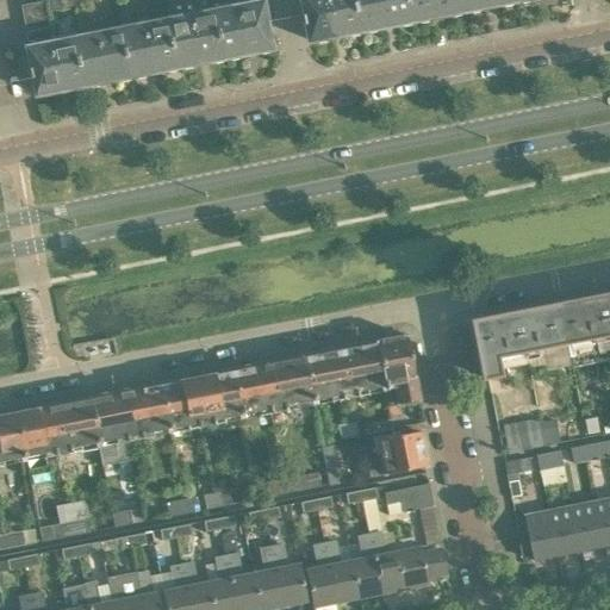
[(53,12),(62,10),(60,0),(50,0),(51,0),(53,12)]
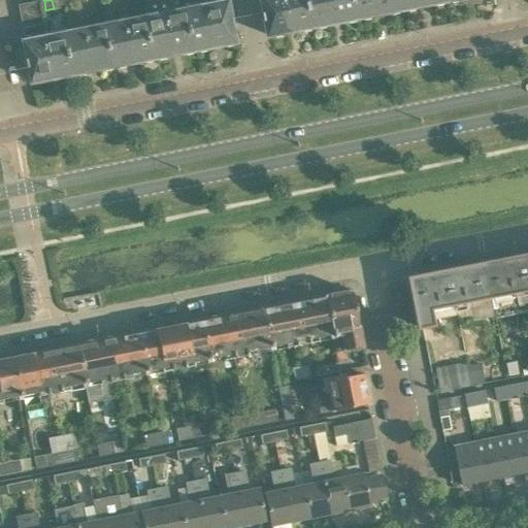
[(52,0),(54,8),(61,7),(59,0),(52,0)]
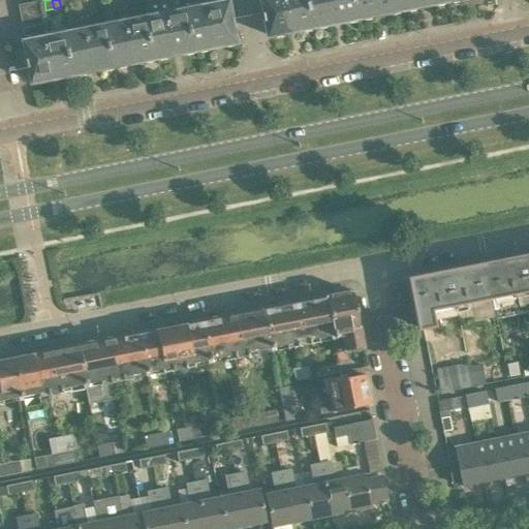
[(206,0),(208,6),(189,9),(196,51),(198,51),(200,53),(207,52),(209,49),(225,45),(227,48),(234,47),(236,43),(238,43),(229,0),(206,0)]
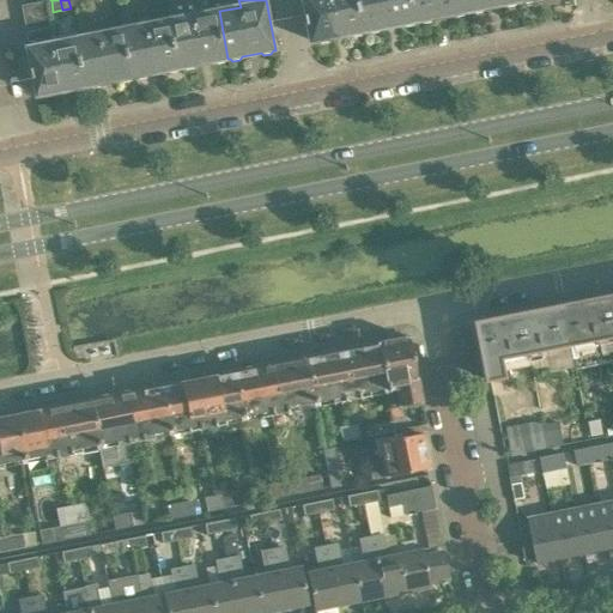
[(364,32),(365,32),(358,0),(305,0),(315,42),(317,42),(321,44),(327,43),(329,40),(352,35),(356,38),(363,36),(364,32)]
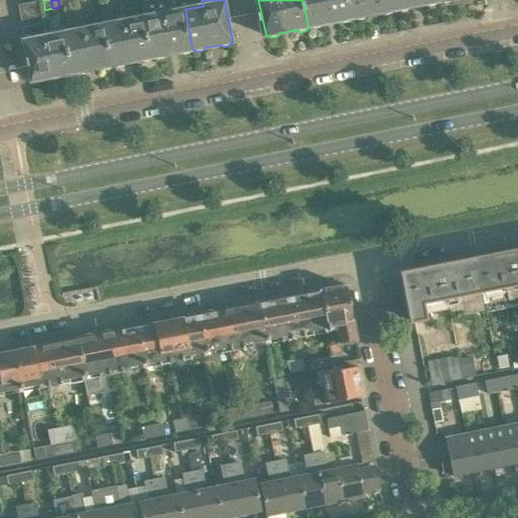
[(351,19),(352,19),(348,0),(303,0),(309,27),(312,26),(315,29),(321,28),(322,25),(341,21),(344,23),(349,22),(351,19)]
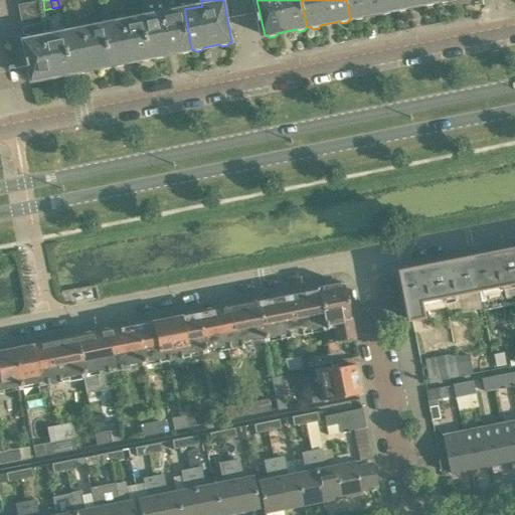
[(391,11),(393,10),(391,0),(346,0),(350,19),(353,18),(355,21),(362,19),(363,16),(381,13),(384,15),(390,14),(391,11)]
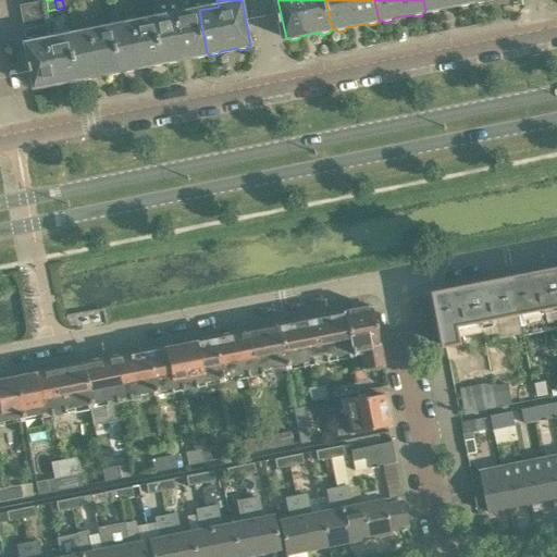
[(470,2),(472,2),(471,0),(423,0),(425,11),(429,11),(431,13),(437,12),(438,9),(459,4),(461,8),(469,7),(470,2)]
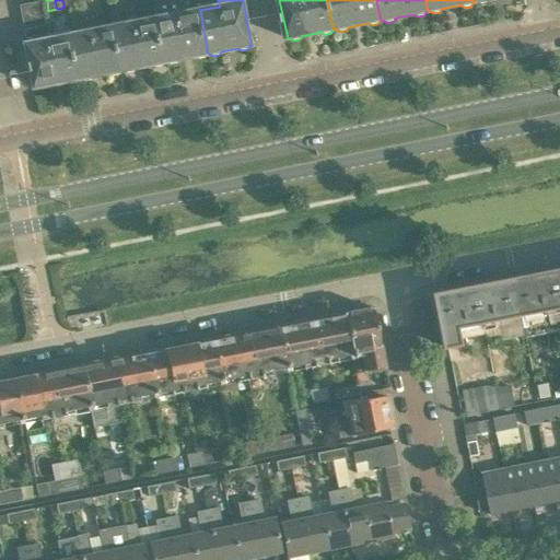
[(20,6),(22,18),(45,13),(43,1),(20,6)]
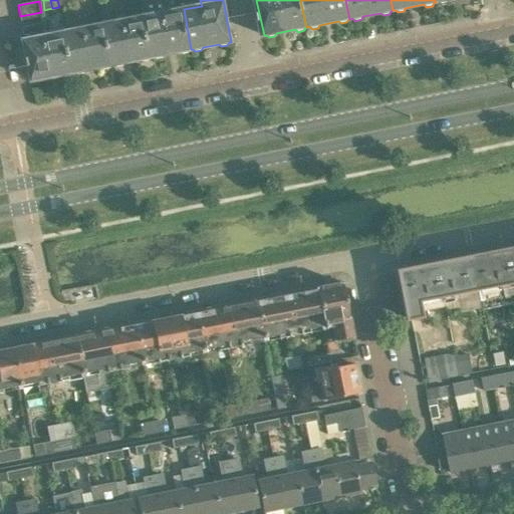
[(190,50),(191,49),(184,9),(143,17),(151,57),(154,57),(157,59),(163,58),(165,55),(179,52),(182,54),(188,53),(190,50)]
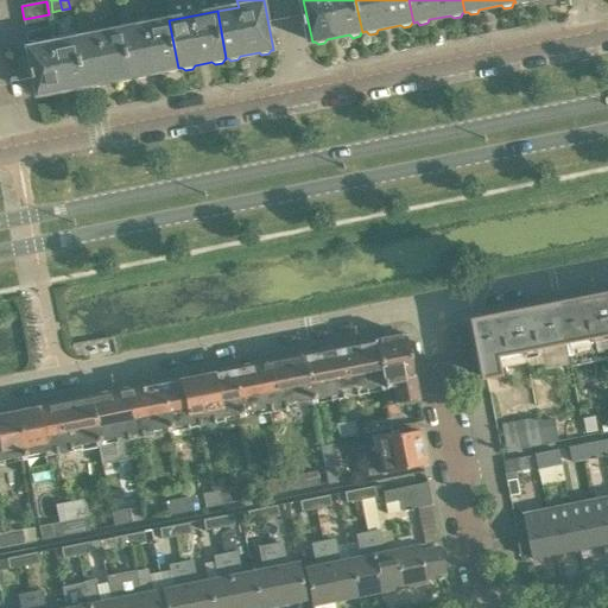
[(27,32),(51,27),(49,14),(24,19),(27,32)]
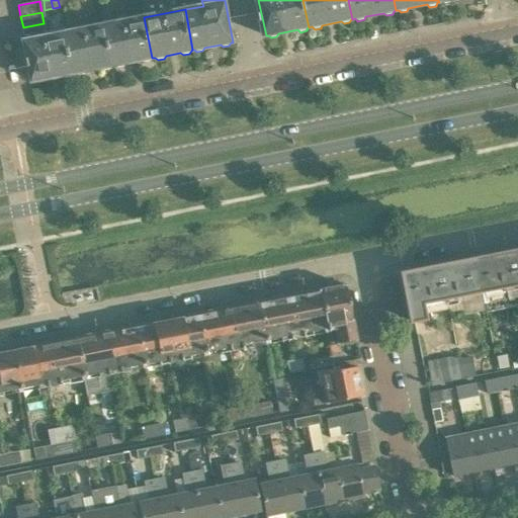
[(151,58),(152,58),(144,17),(105,25),(112,66),(115,65),(118,68),(124,66),(125,63),(142,60),(144,63),(150,62),(151,58)]
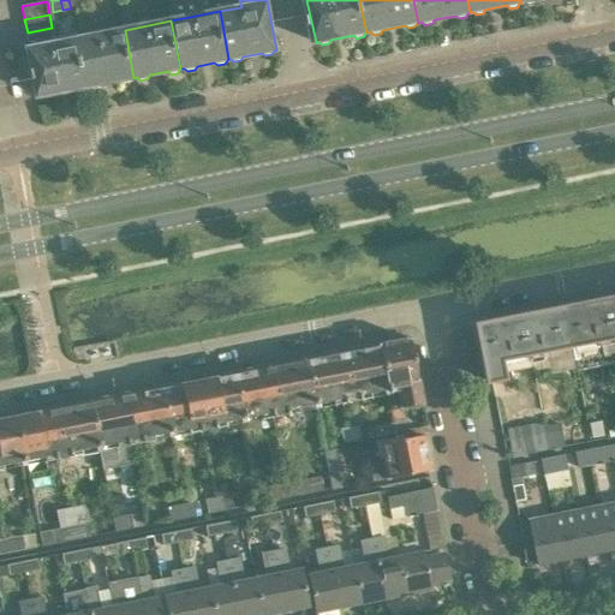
[(85,88),(87,88),(77,39),(55,43),(52,28),(28,33),(40,96),(43,96),(46,99),(54,97),(57,94),(73,90),(77,93),(84,91),(85,88)]
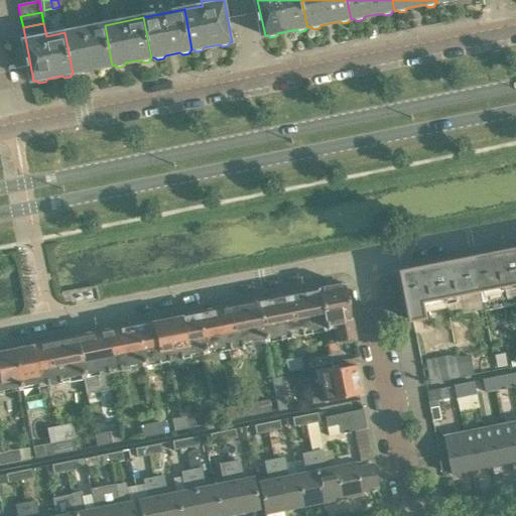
[(111,66),(112,66),(105,25),(65,32),(73,74),(76,73),(79,75),(85,74),(86,71),(102,68),(104,70),(110,69),(111,66)]
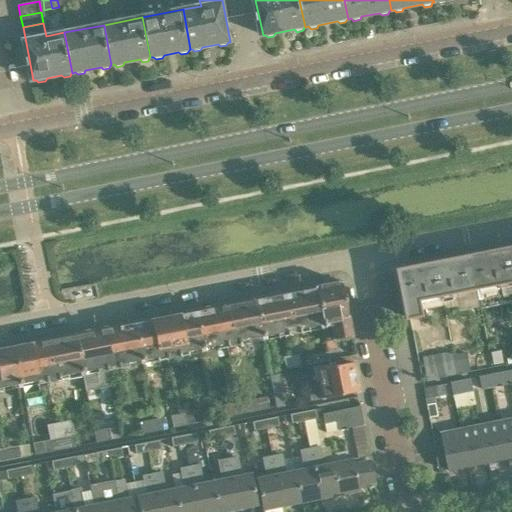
[(511,248),(470,256),(476,289),(480,308),(511,301),(511,248)]
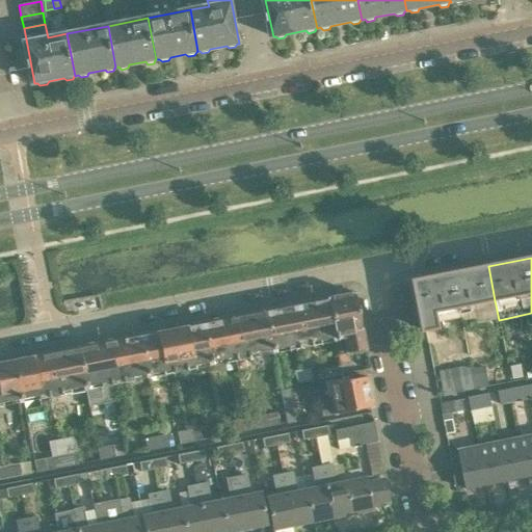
[(478,324),(499,320),(495,300),(488,266),(416,281),(425,330),(426,330),(441,327),(440,322),(461,318),(461,321),(477,318),(478,324)]
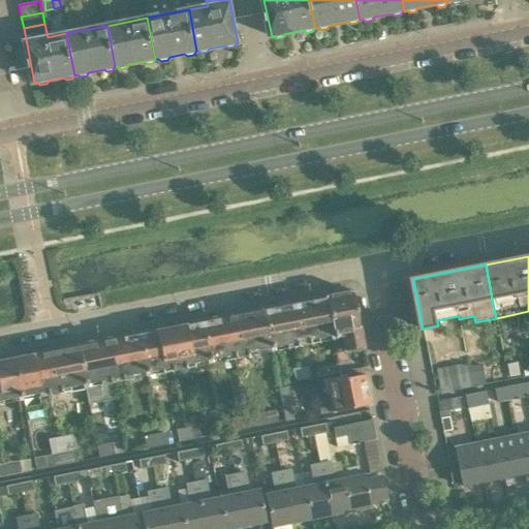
[(323,297),(324,298),(333,339),(332,339),(334,353),(361,347),(353,307),(355,306),(351,291),(323,297)]
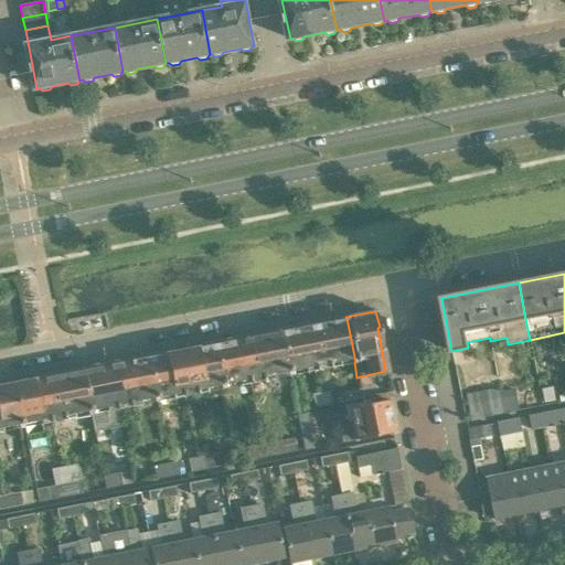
[(305,373),(354,362),(355,362),(347,318),(344,319),(341,315),(332,316),(330,321),(295,328),(292,324),(284,326),(281,330),(280,331),(289,375),(305,373)]
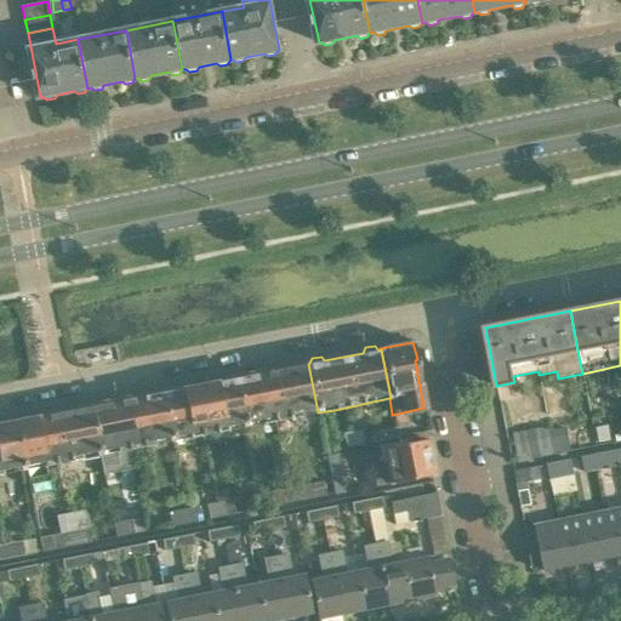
[(237,377),(245,427),(318,412),(308,364),(307,364),(302,359),(292,362),(289,368),(251,375),(248,370),(238,372),(237,377)]
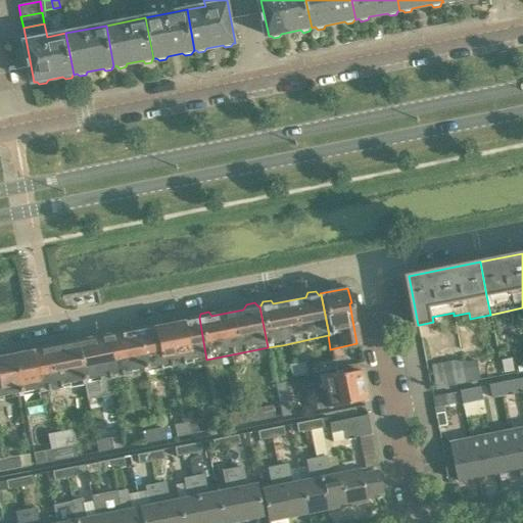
[(137,330),(145,372),(206,360),(199,318),(196,319),(194,315),(185,317),(183,321),(151,327),(148,324),(140,326),(139,330),(137,330)]
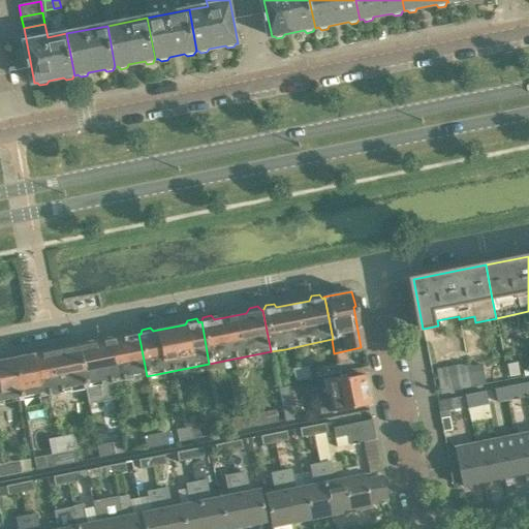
[(75,346),(84,389),(147,376),(138,334),(136,335),(134,331),(126,333),(124,337),(90,343),(88,340),(80,341),(78,346),(75,346)]
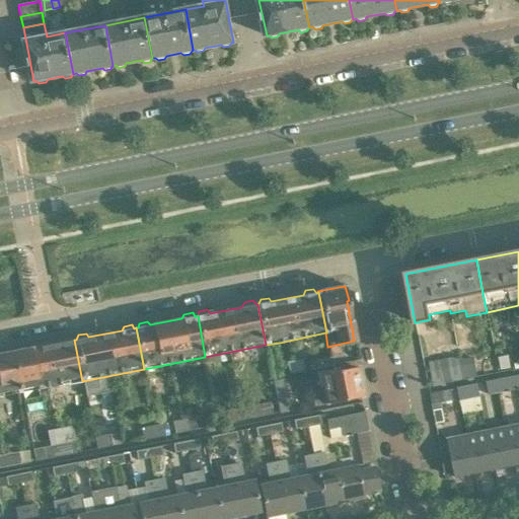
[(19,393),(21,392),(82,381),(74,340),(73,340),(70,337),(62,339),(61,343),(28,349),(25,346),(17,347),(16,351),(11,352),(19,393)]
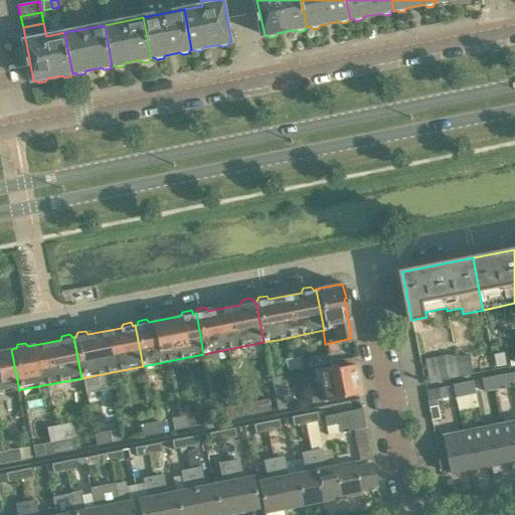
[(0,393),(19,390),(11,349),(6,350),(3,347),(0,347),(0,393)]
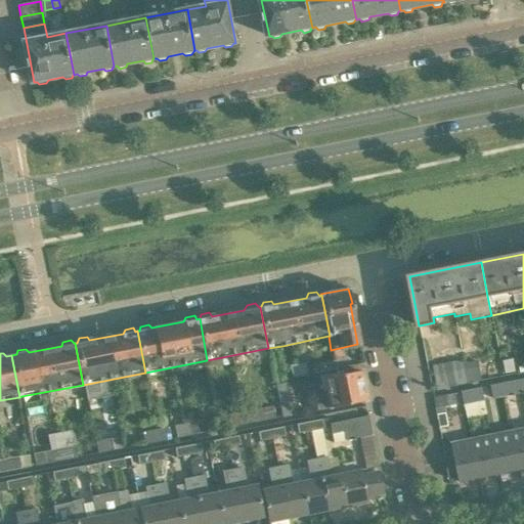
[(464,363),(463,359),(432,365),(433,370),(434,370),(437,389),(467,383),(483,379),(479,360),(464,363)]
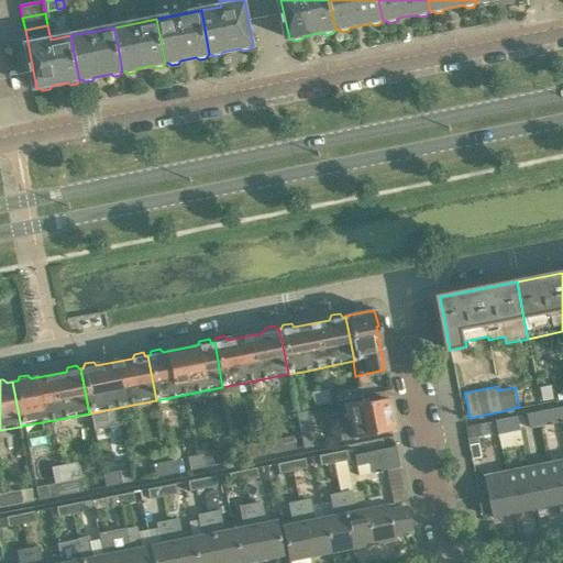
[(348,399),(361,397),(359,388),(346,390),(348,399)]
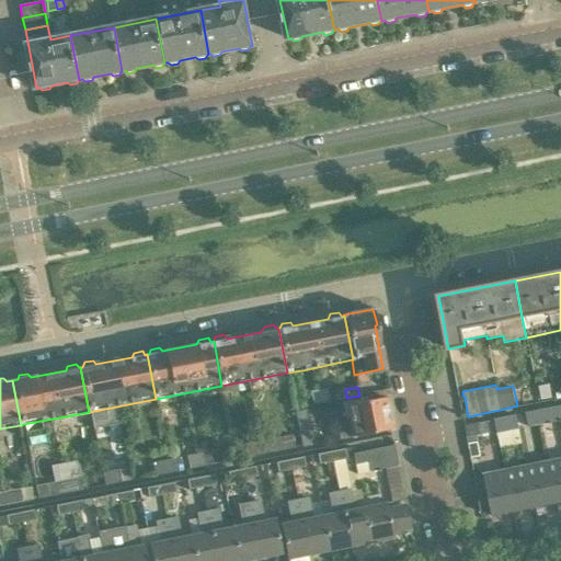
[(329,401),(327,388),(318,389),(321,402),(329,401)]
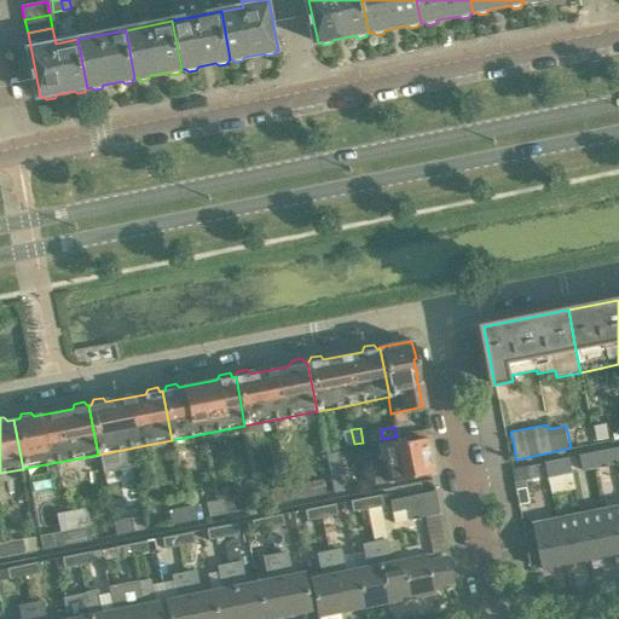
[(345,446),(354,444),(351,429),(341,432),(345,446)]
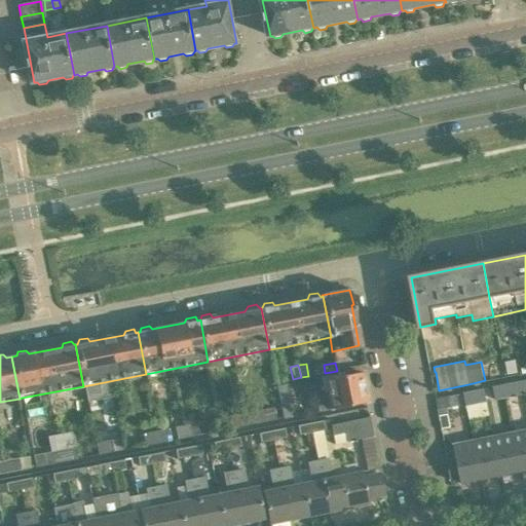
[(313,375),(325,373),(324,365),(311,367),(313,375)]
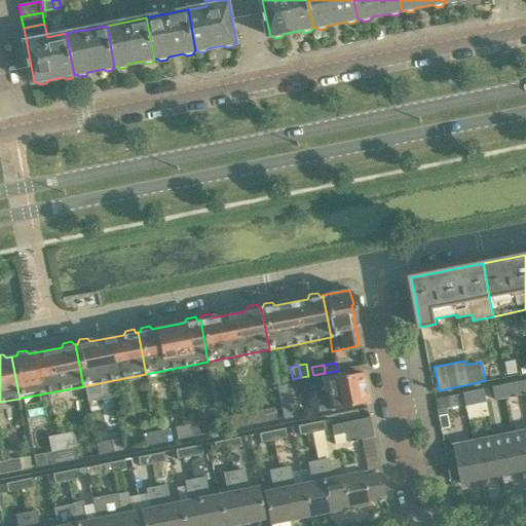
[(322,377),(326,395),(363,387),(360,372),(341,376),(341,374),(322,377)]
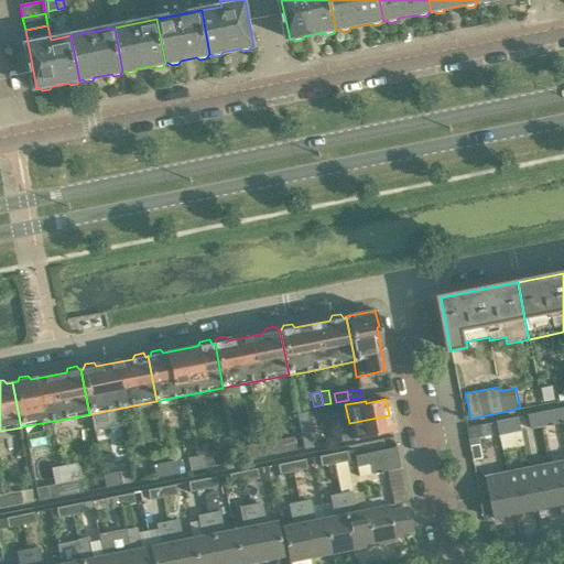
[(554,425),(551,412),(540,414),(542,427),(554,425)]
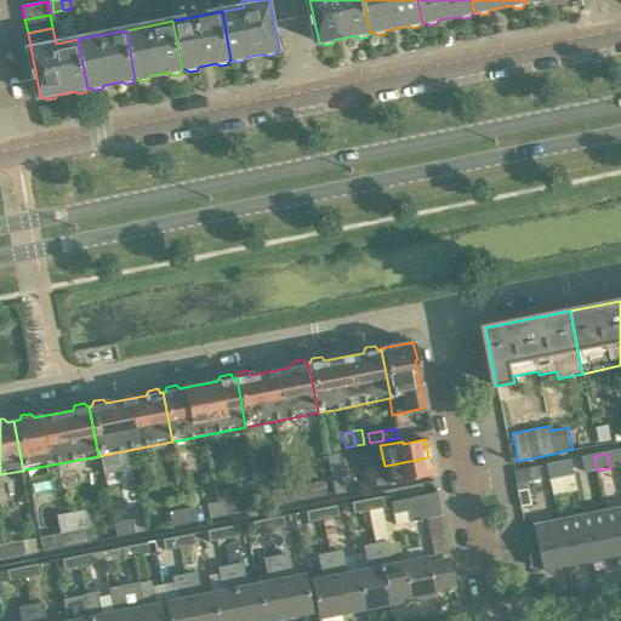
[(597,471),(594,456),(581,459),(585,473),(597,471)]
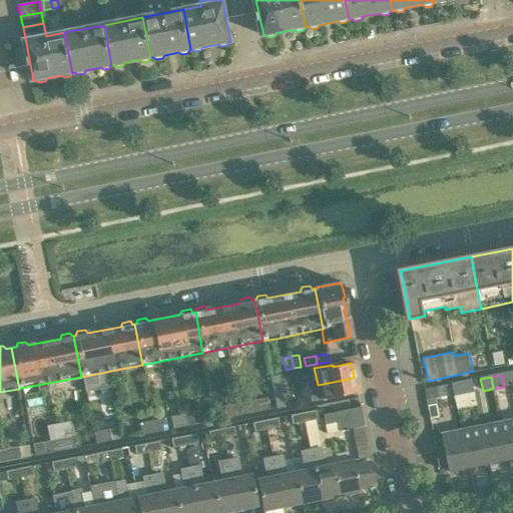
[(357,393),(354,378),(318,385),(320,400),(357,393)]
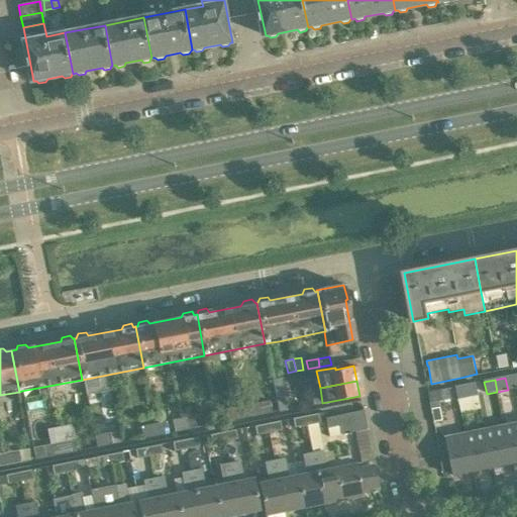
[(479,401),(477,392),(475,383),(455,387),(456,396),(457,396),(459,405),(479,401)]
